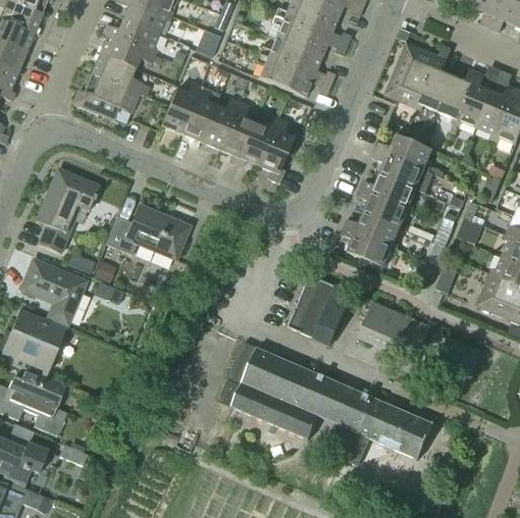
[(0,18),(34,33),(43,12),(12,0),(0,0),(0,7),(2,8),(0,13),(0,18)]
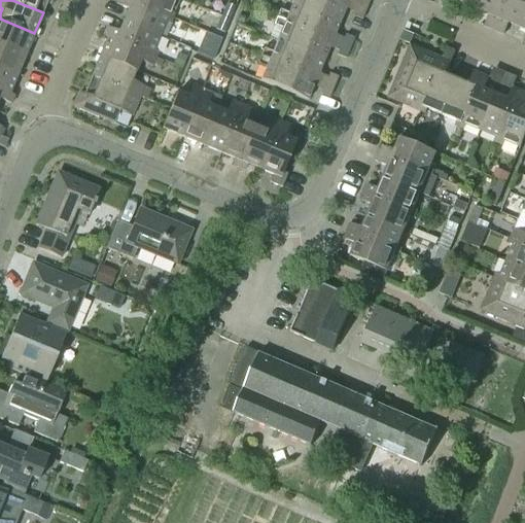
[(12,0),(43,12),(47,0),(12,0)]
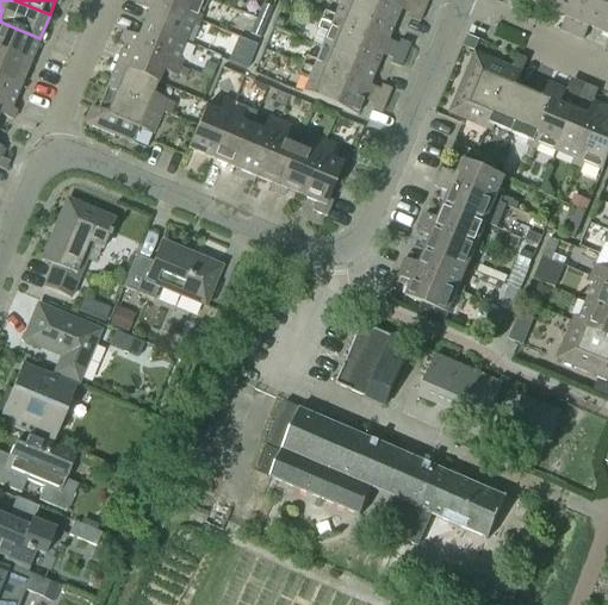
[(200,18),(157,0),(136,0),(136,1),(149,7),(144,20),(186,38),(193,20),(198,23),(200,18)]
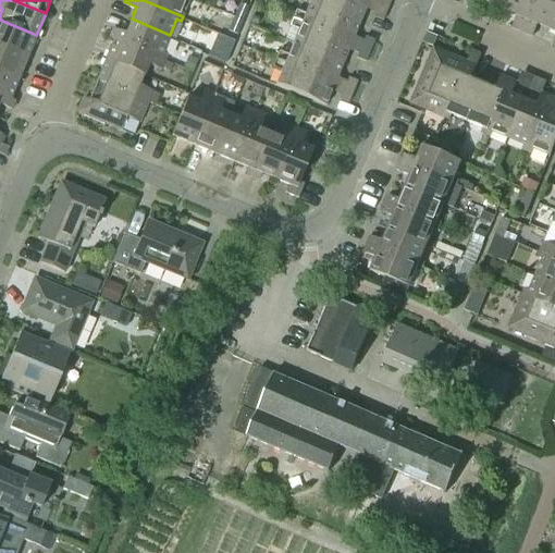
[(180,10),(183,0),(144,0),(183,16),(185,12),(180,10)]
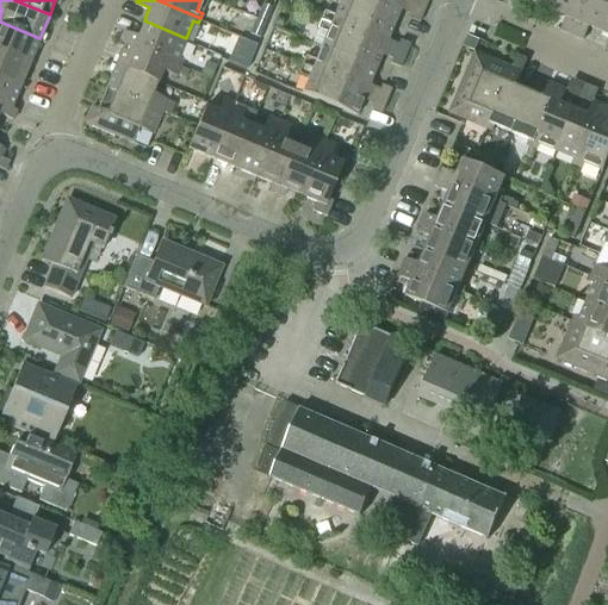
[(395,22),(342,0),(340,0),(335,13),(328,10),(323,12),(321,17),(368,37),(371,31),(388,38),(395,22)]
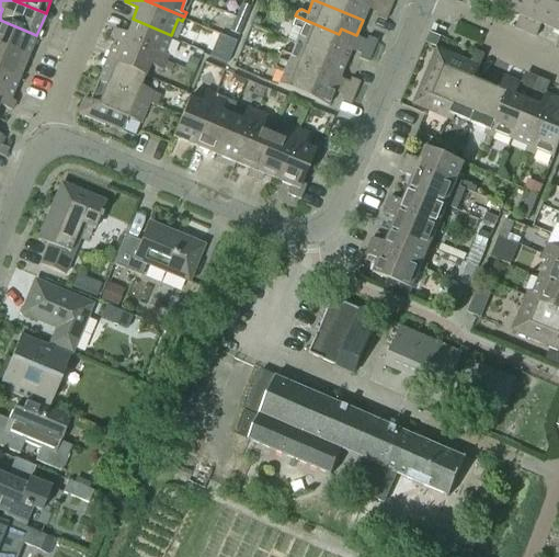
[(315,0),(363,20),(369,4),(373,7),(375,1),(373,0),(369,0),(368,4),(358,0),(315,0)]
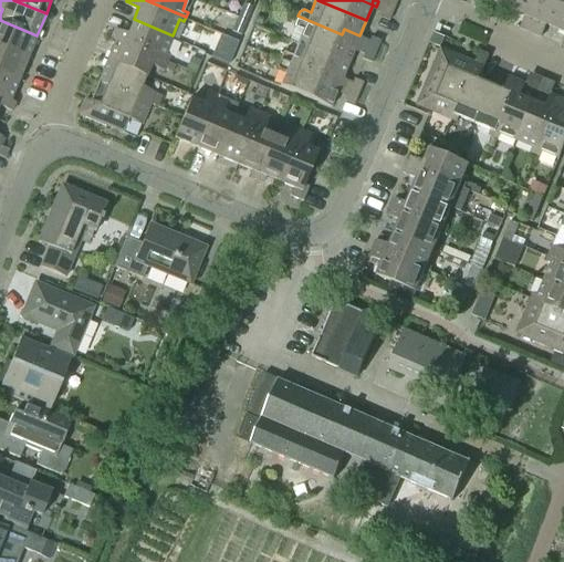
[(518,9),(521,0),(494,0),(518,9)]
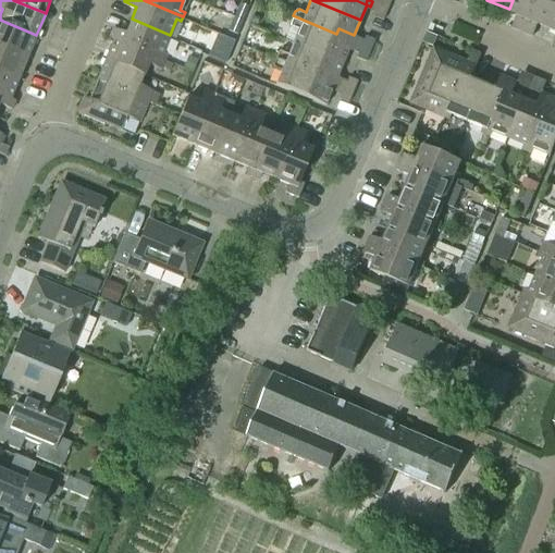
[(525,29),(535,0),(513,0),(509,9),(522,14),(520,19),(516,16),(513,25),(525,29)]
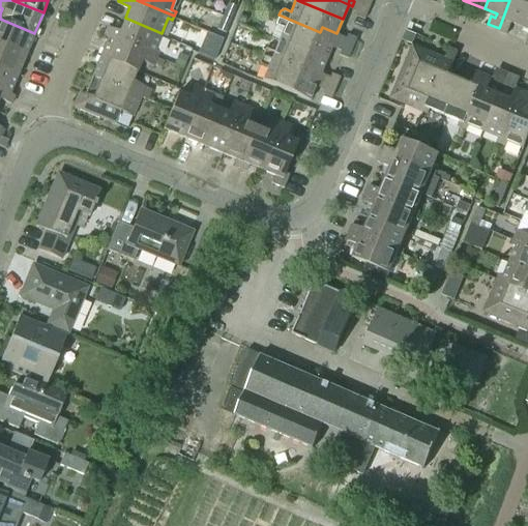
[(523,25),(527,11),(527,0),(509,0),(499,28),(507,31),(510,24),(507,23),(508,19),(523,25)]
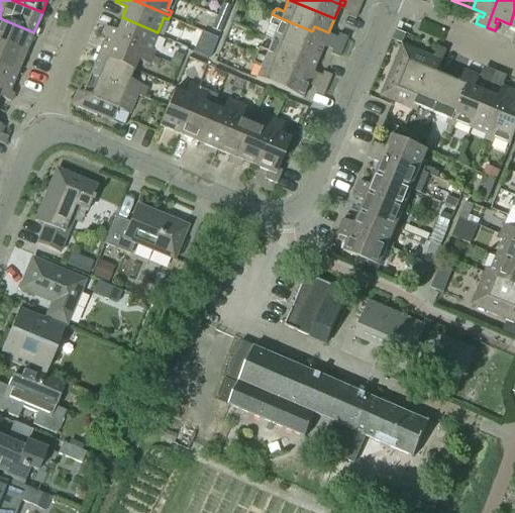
[(355,17),(359,7),(350,3),(346,13),(355,17)]
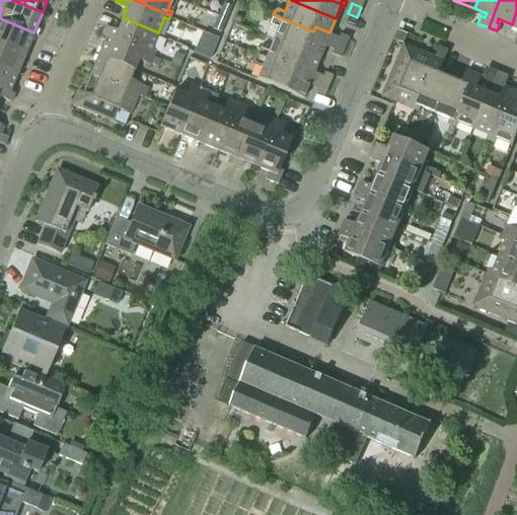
[(311,37),(313,31),(273,14),(271,19),(273,23),(278,25),(274,38),(319,57),(325,43),(328,44),(330,40),(326,38),(324,43),(311,37)]
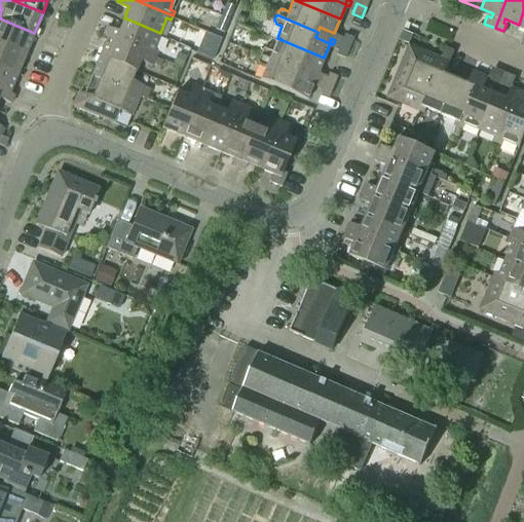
[(154,47),(160,33),(124,17),(119,30),(107,25),(104,33),(108,34),(156,54),(158,49),(154,47)]
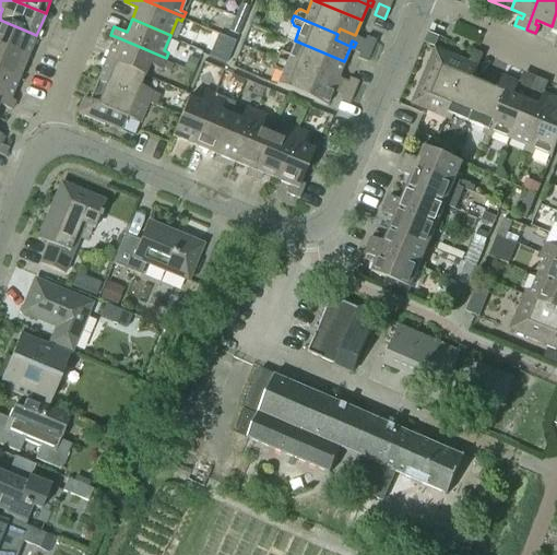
[(0,44),(28,56),(36,35),(0,20),(0,44)]
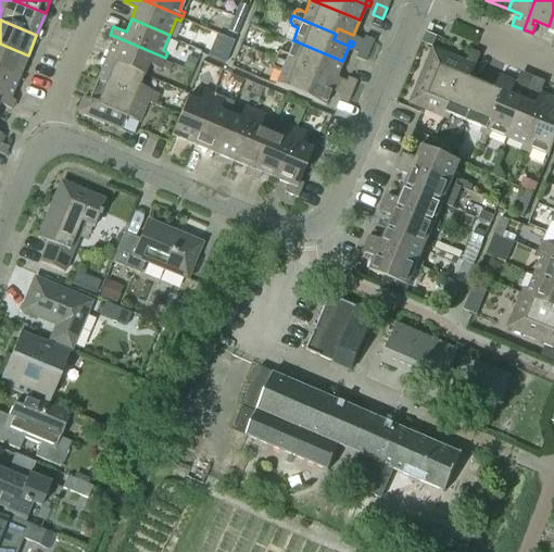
[(209,45),(215,29),(206,26),(200,40),(209,45)]
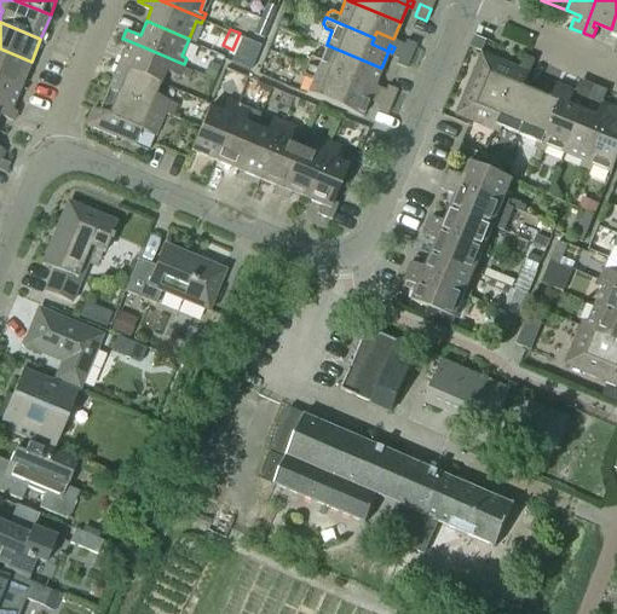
[(413,53),(416,44),(417,41),(407,38),(402,50),(413,53)]
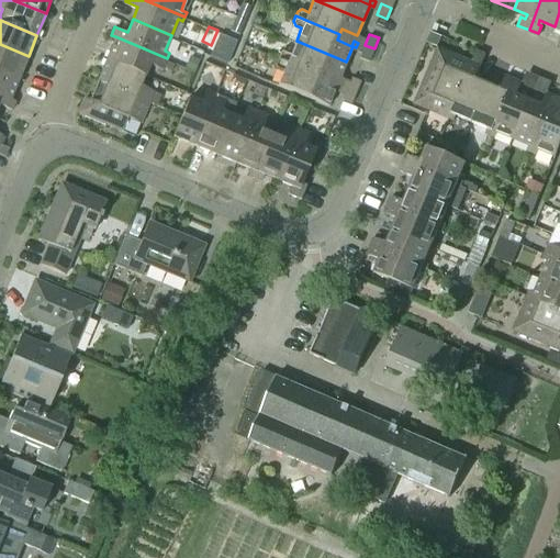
[(167,58),(115,36),(108,57),(146,74),(150,63),(164,68),(167,58)]
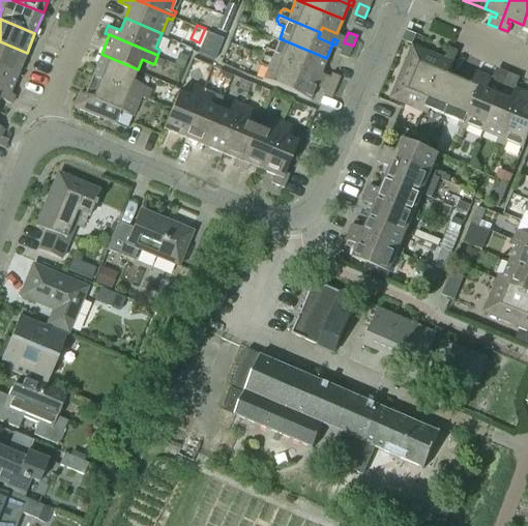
[(326,58),(280,38),(274,50),(268,48),(264,49),(262,54),(303,71),(305,66),(320,72),(326,58)]
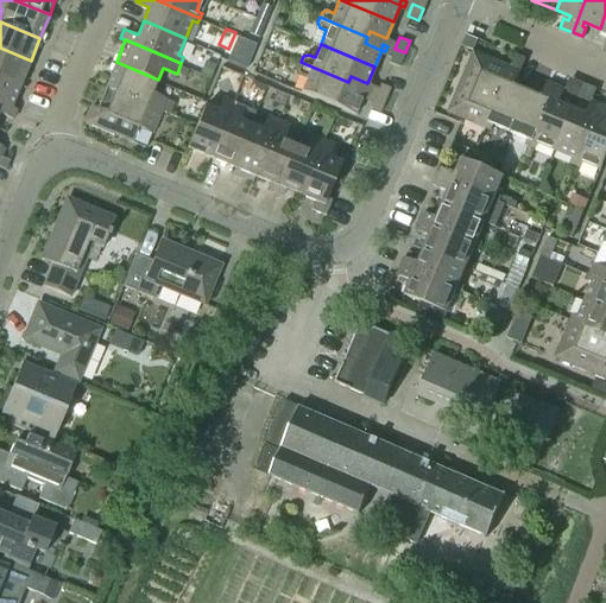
[(0,74),(21,83),(31,61),(0,48),(0,74)]
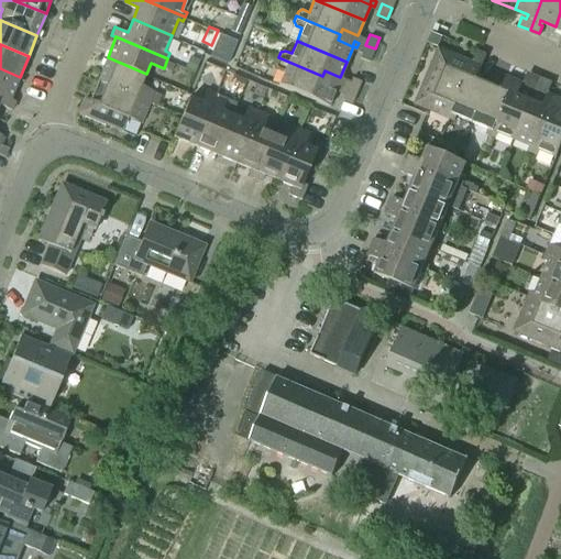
[(371,59),(375,48),(365,45),(361,56),(371,59)]
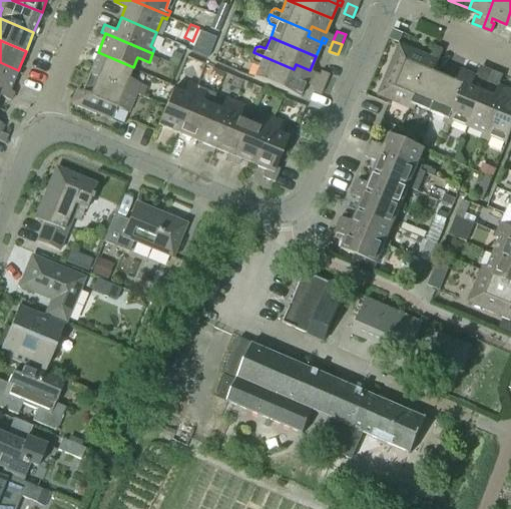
[(410,105),(430,58),(412,51),(414,47),(400,41),(379,92),(410,105)]
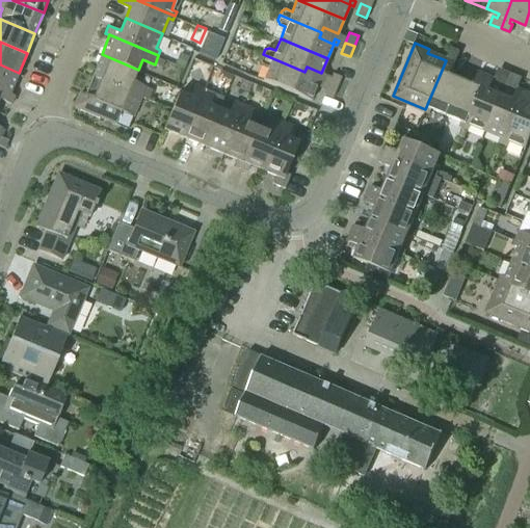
[(134,79),(138,70),(102,54),(91,79),(139,100),(146,84),(134,79)]
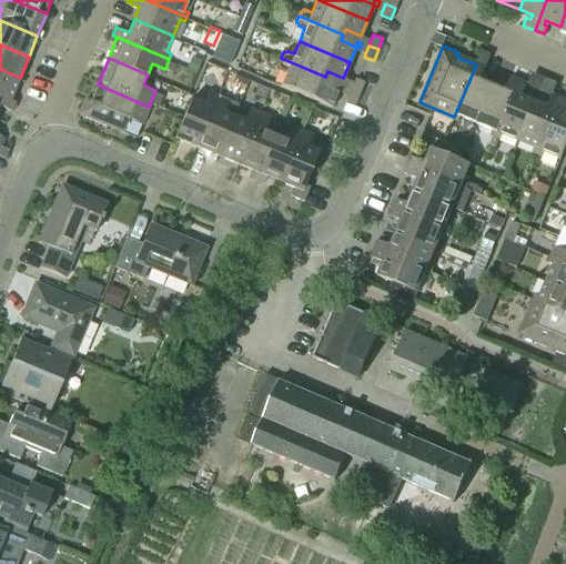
[(337,88),(323,82),(325,77),(281,58),(279,63),(281,68),(287,70),(281,83),(332,104),(339,89),(342,90),(344,84),(340,83),(337,88)]
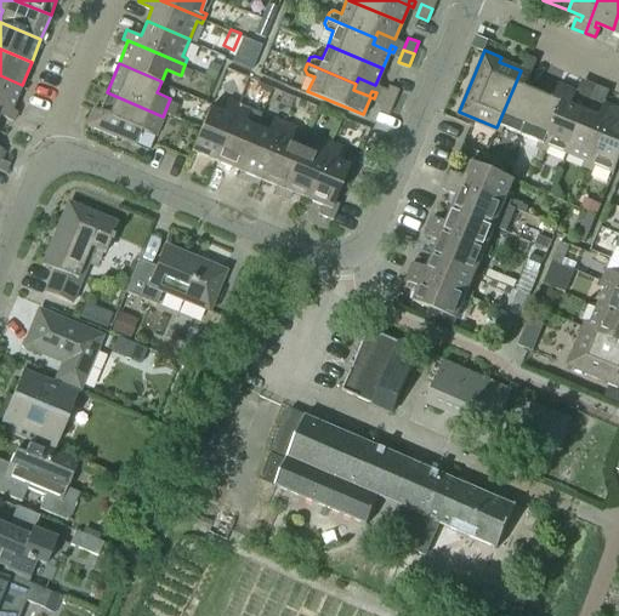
[(522,132),(540,89),(527,84),(533,69),(523,66),(521,70),(497,127),(503,130),(505,125),(522,132)]
